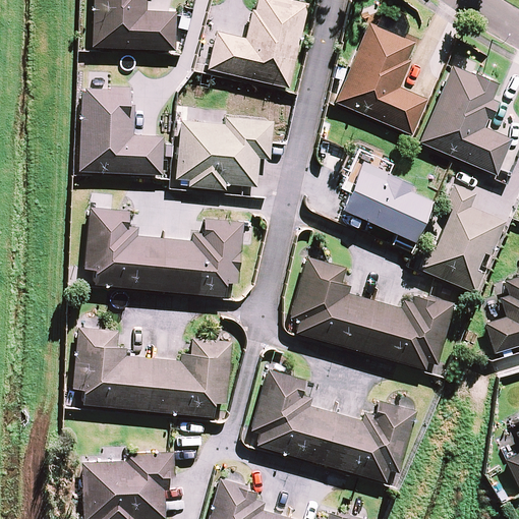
[(151,1),(150,0),(92,0),(91,48),(175,50),(176,12),(147,12),(148,1),(151,1)]
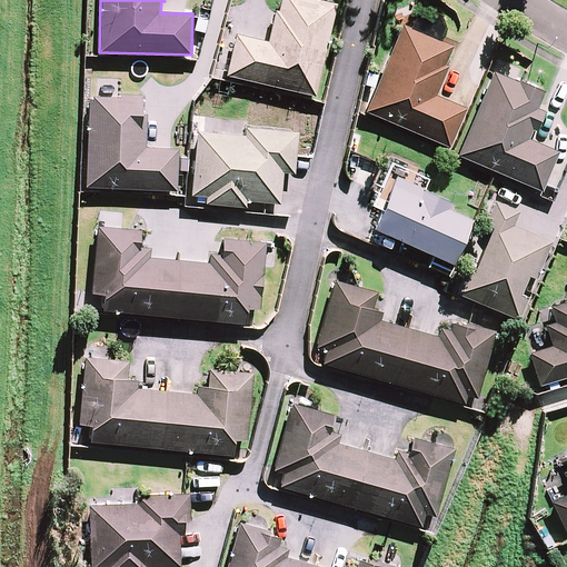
[(337,3),(321,0),(281,0),(279,11),(276,10),(269,42),(237,35),(227,76),(316,96),(337,3)]
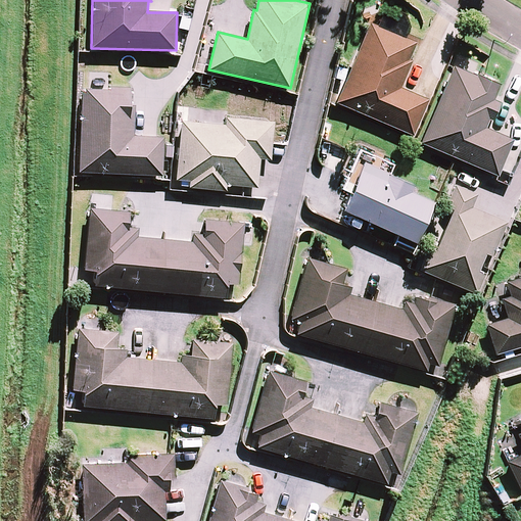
[(417,42),(371,22),(336,102),(413,136),(428,100),(401,88),(413,61),(409,59),(417,42)]
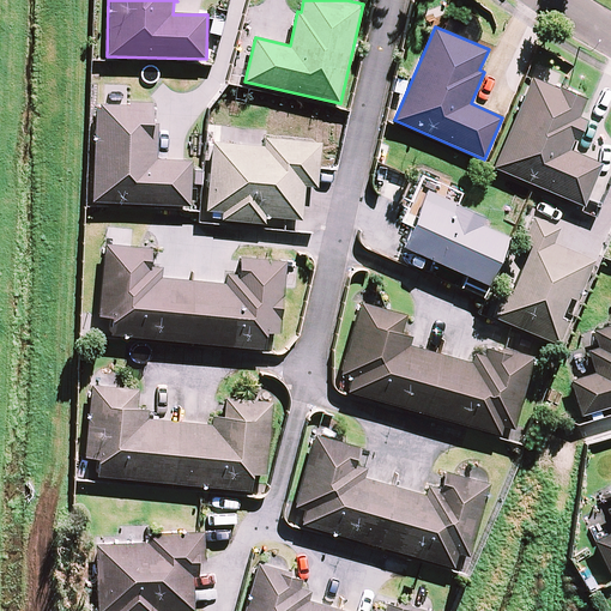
[(578,140),(586,120),(579,116),(586,101),(532,78),(492,168),(585,206),(603,164),(570,150),(575,139),(578,140)]
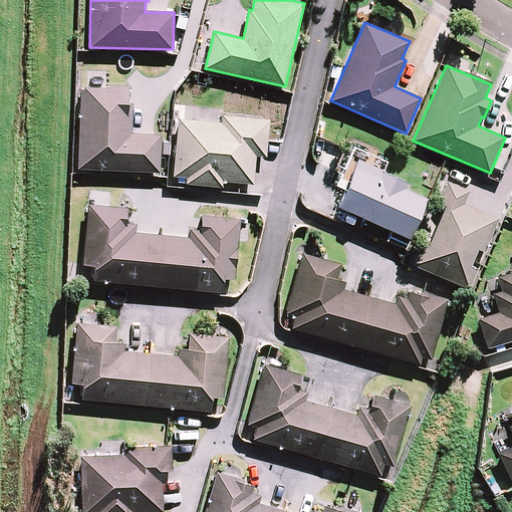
[(129,89),(81,86),(77,169),(160,173),(162,139),(162,135),(132,133),(133,102),(128,102),(129,89)]
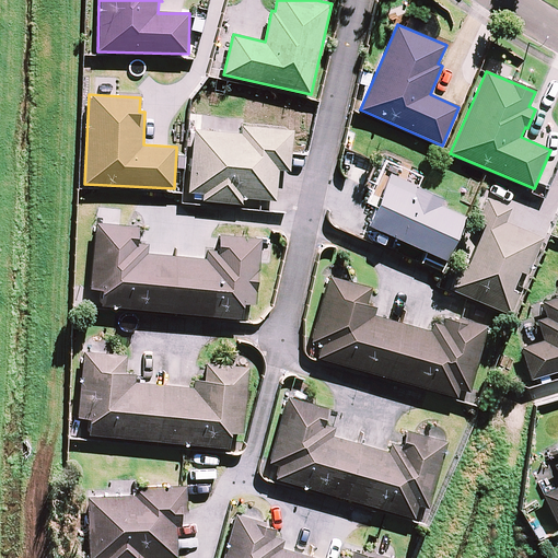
[(293,130),(241,126),(240,134),(194,129),(188,193),(204,194),(202,200),(242,205),(243,198),(276,201),(279,170),(289,171),(293,130)]
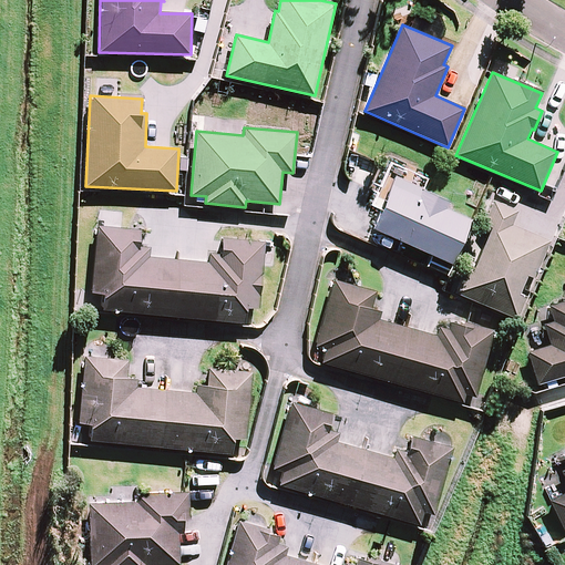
[(449,199),(396,176),(372,227),(449,262),(470,217),(445,206),(449,199)]
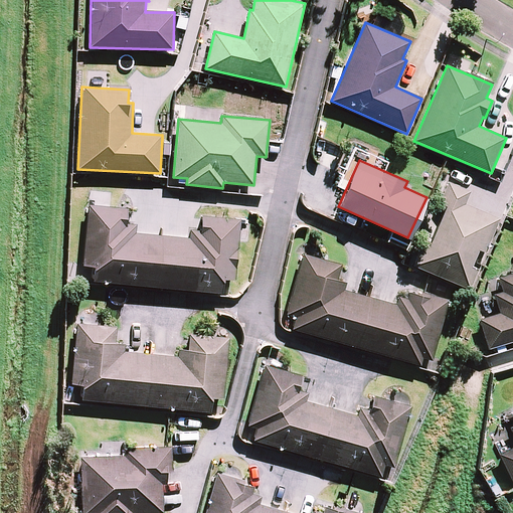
[(499,219),(465,204),(470,192),(448,182),(411,266),(469,291),(478,270),(470,266),(478,248),(485,251),(499,219)]
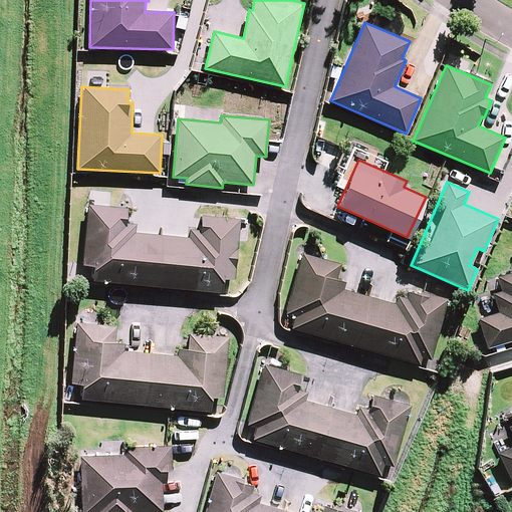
[(93,280),(156,286),(160,236),(134,233),(135,221),(125,220),(126,209),(88,206),(83,265),(94,266),(93,280)]
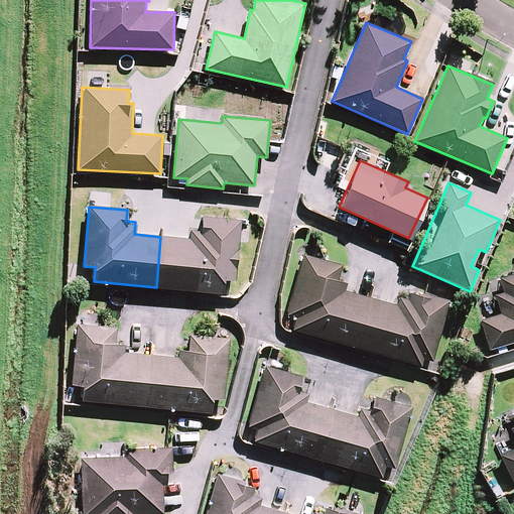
[(160,237),(156,287),(222,292),(223,279),(236,280),(241,221),(241,220),(202,217),(200,231),(188,230),(187,239),(160,237)]
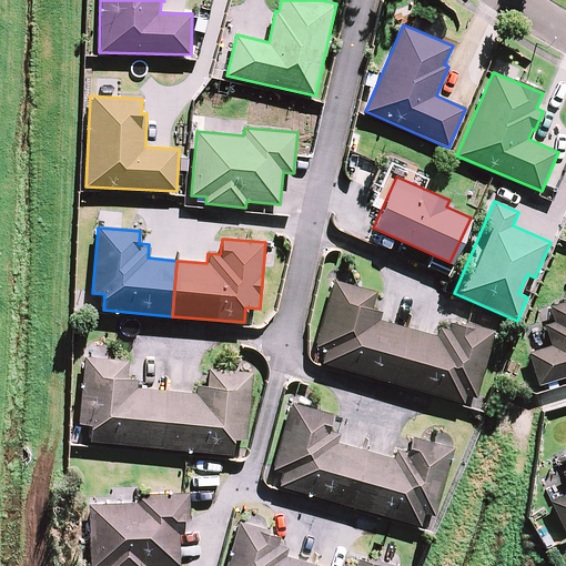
[(322,362),(394,383),(410,327),(380,319),(382,311),(371,307),(375,292),(334,281),(316,345),(326,349),(322,362)]
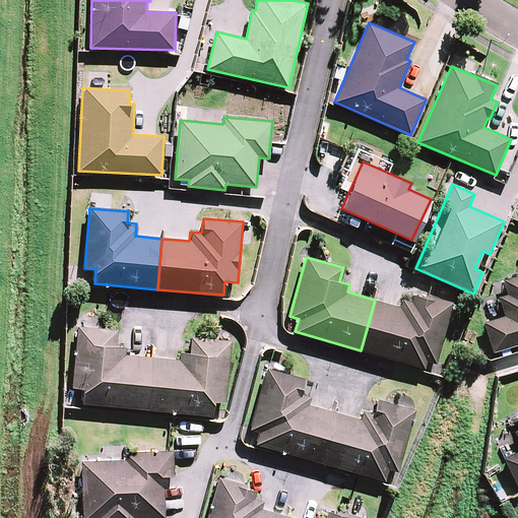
[(517,275),(503,280),(507,295),(498,297),(504,317),(482,323),(492,352),(517,344),(517,275)]
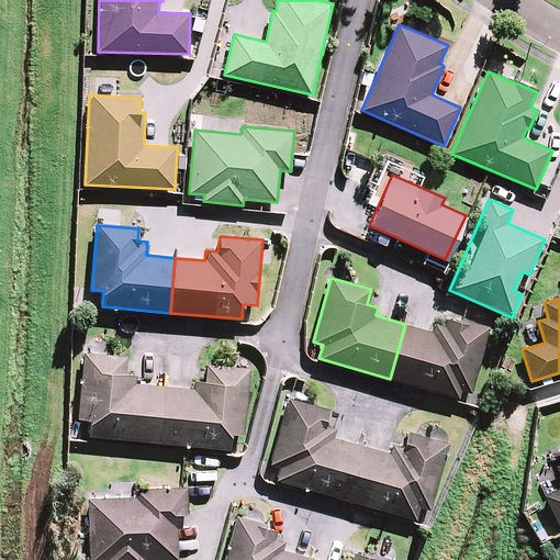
[(405,324),(390,379),(458,398),(460,390),(470,393),(488,329),(447,318),(445,327),(435,324),(433,332),(405,324)]
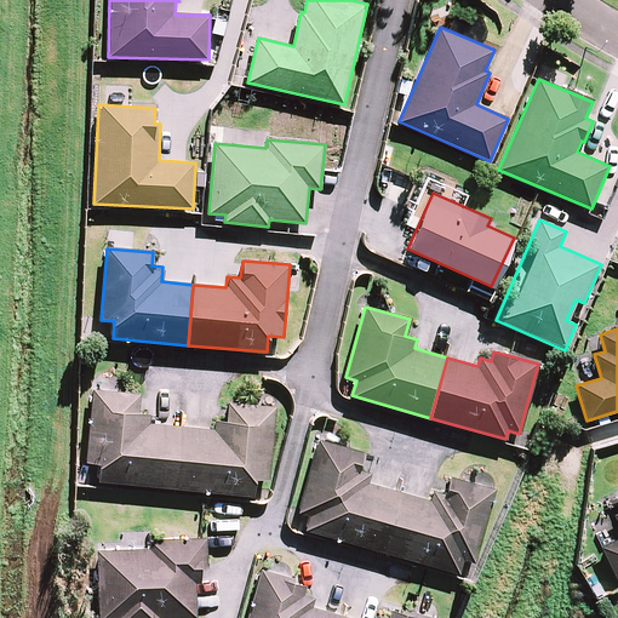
[(98,481),(176,488),(182,427),(149,423),(150,415),(139,413),(141,394),(93,389),(87,461),(101,462),(98,481)]
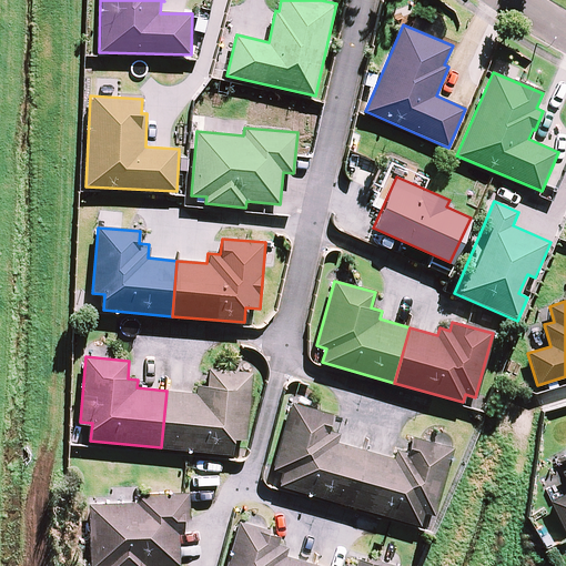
[(167,391),(161,447),(231,454),(233,437),(246,438),(252,373),(210,369),(208,386),(198,385),(198,393),(167,391)]
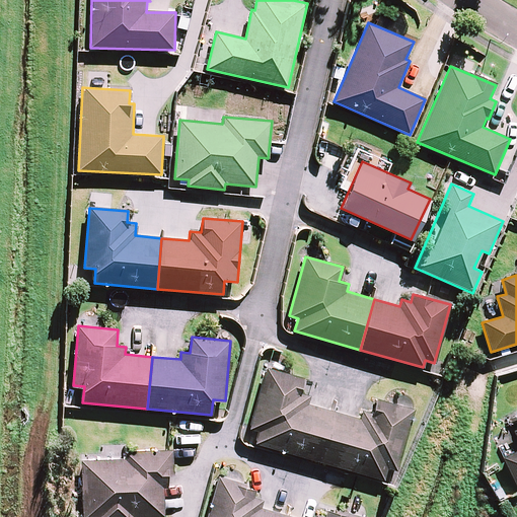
[(320,461),(335,411),(307,403),(309,395),(300,393),(304,378),(267,367),(249,429),(259,431),(255,443),(320,461)]
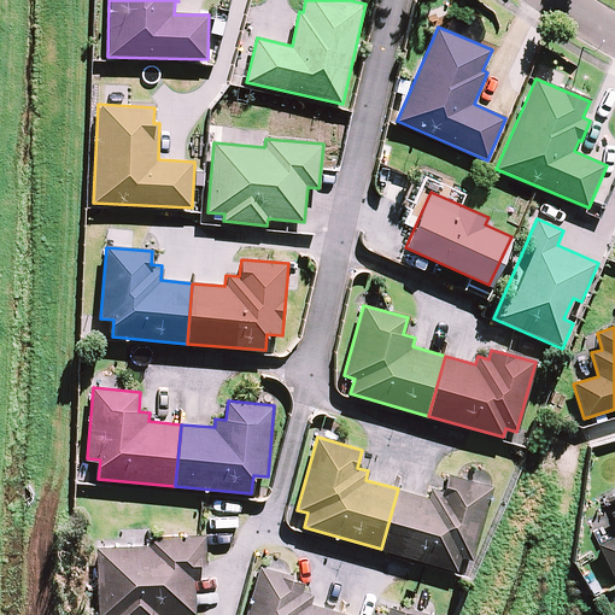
[(398,488),(381,549),(456,570),(461,556),(472,560),(493,486),(447,473),(443,491),(432,487),(428,497),(398,488)]
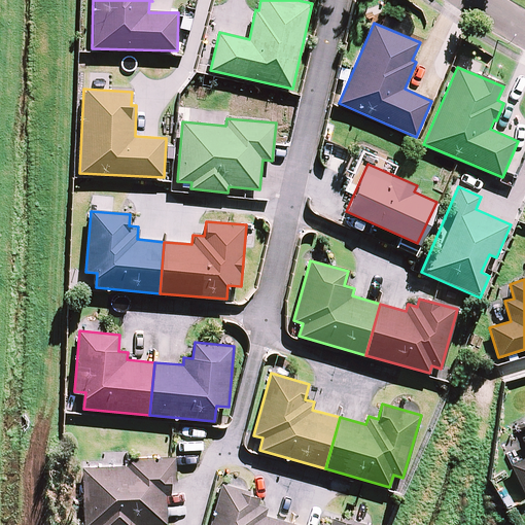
[(524,419),(524,436),(522,438),(524,443),(524,456),(511,464),(524,491),(524,419)]
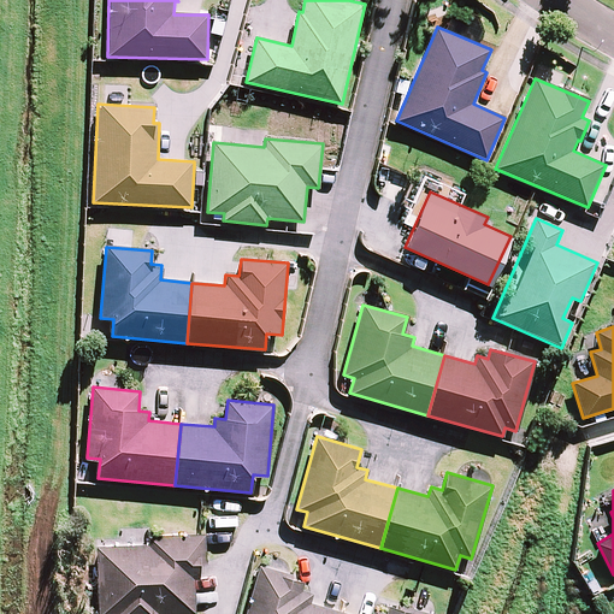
[(206,564),(206,535),(201,535),(148,536),(148,545),(98,547),(99,613),(196,613),(195,580),(200,580),(200,564),(206,564)]
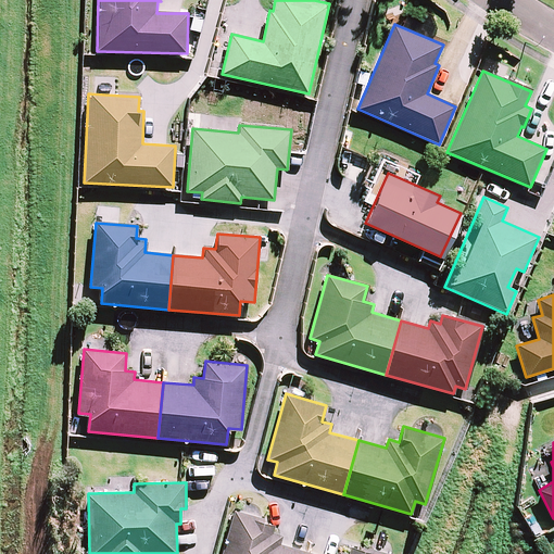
[(309,553),(309,552),(280,544),(282,534),(272,531),(274,525),(265,523),(265,519),(234,511),(222,553),(309,553)]
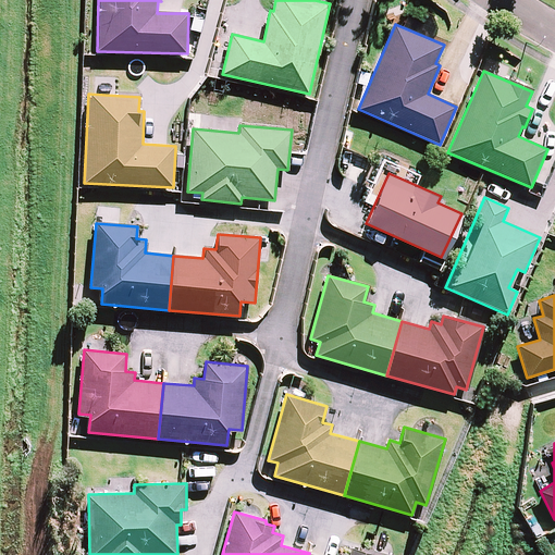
All buildings are outlined.
